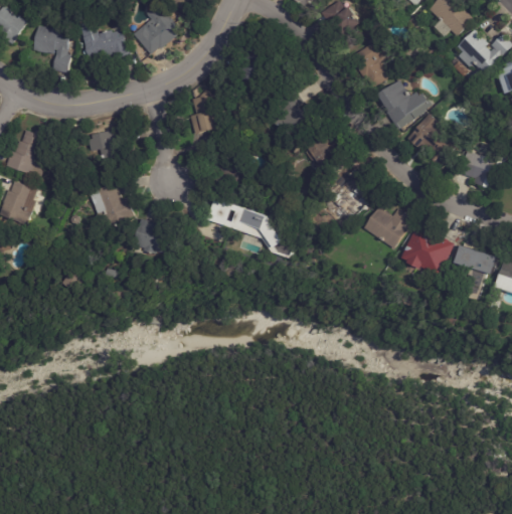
[(199,0),(198,1),(197,0),(191,13),(165,0),(199,0)]
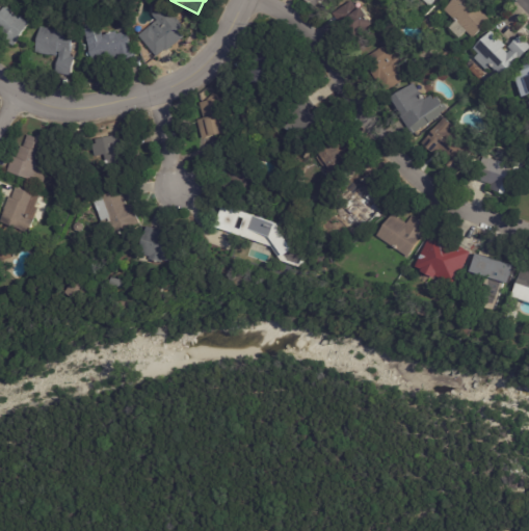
[(351,0),(356,8),(363,4),(375,22),(366,28),(370,33),(354,45),(332,11),(349,0),(351,0)]
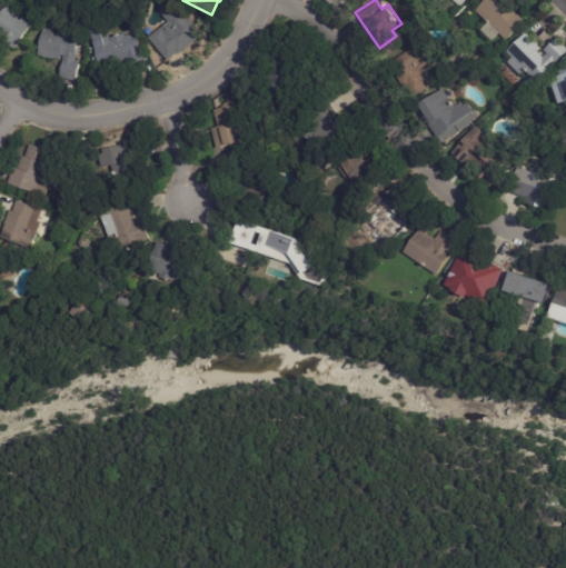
[(523,21),(504,41),(496,33),(490,40),(479,29),(485,22),(474,10),(484,0),(516,0),(509,8),(523,21)]
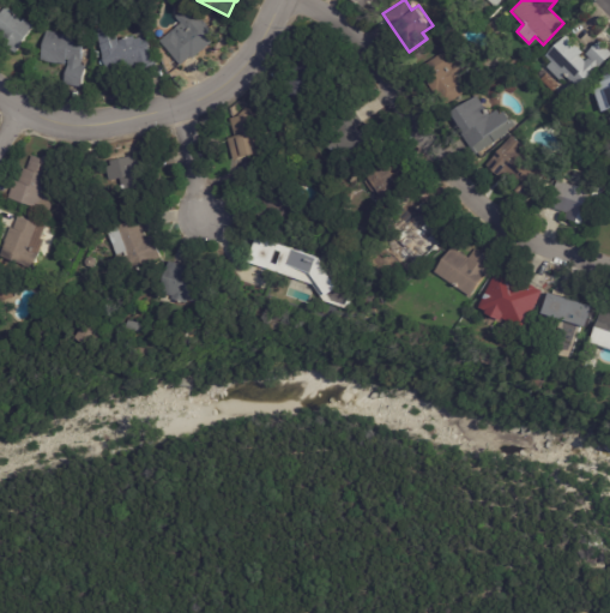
[(193,58),(192,59),(191,58),(180,66),(159,41),(180,23),(174,17),(188,5),(216,37),(193,58)]
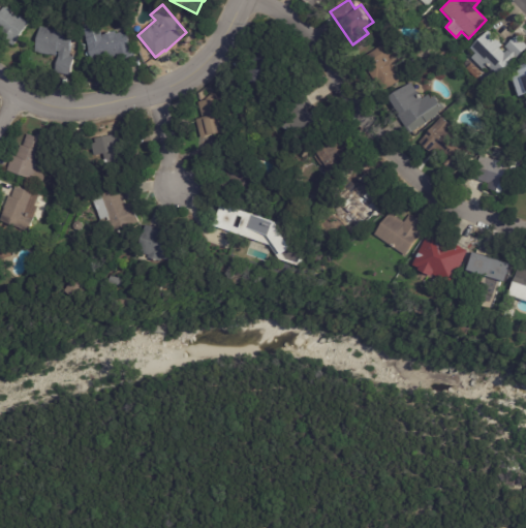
[(29,24),(13,47),(0,36),(0,11),(1,12),(5,6),(29,24)]
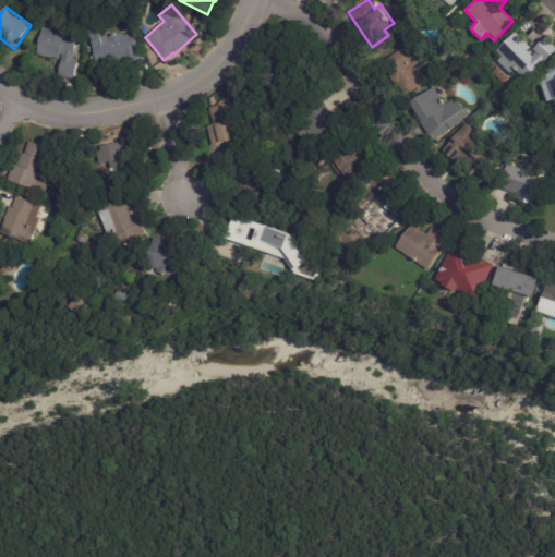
[(75,37),(71,59),(75,60),(72,80),(56,76),(60,58),(59,58),(59,55),(58,55),(57,59),(35,55),(40,28),(75,35),(75,37)]
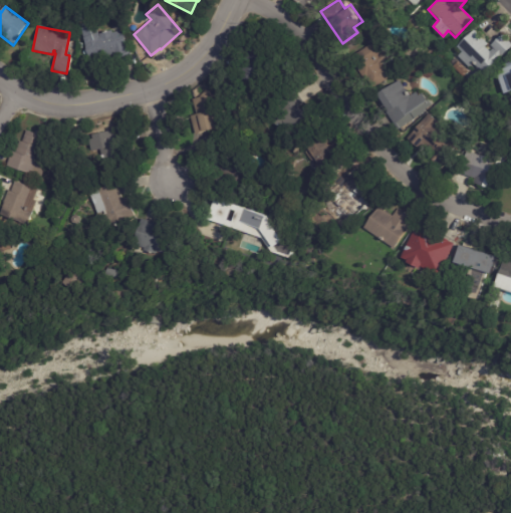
[(126,56),(114,59),(113,53),(89,60),(83,41),(98,37),(97,34),(110,30),(111,33),(121,29),(130,54),(126,56)]
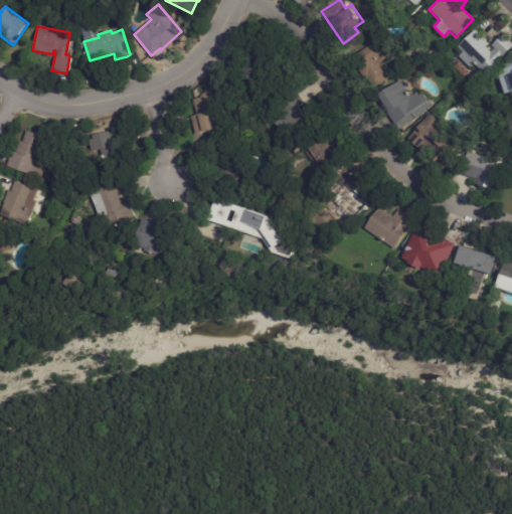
[(484,39),(488,43),(486,45),(490,50),(494,46),(492,44),(502,34),(511,43),(511,45),(486,71),(481,66),(480,67),(477,64),(476,65),(474,62),(470,66),(459,55),(463,50),(459,46),(475,29),(484,39)]
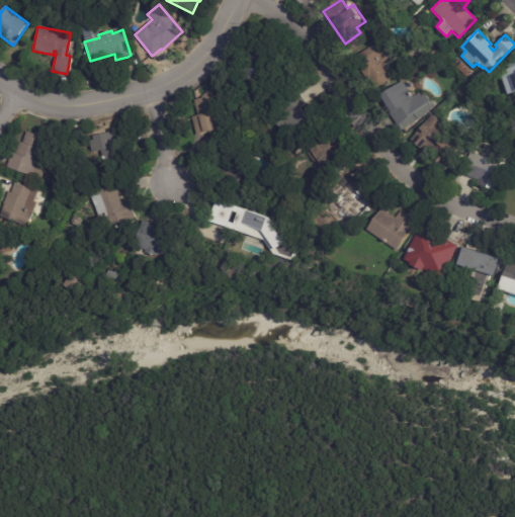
[(374,87),(353,56),(383,36),(392,49),(384,54),(398,73),(374,88),(374,87)]
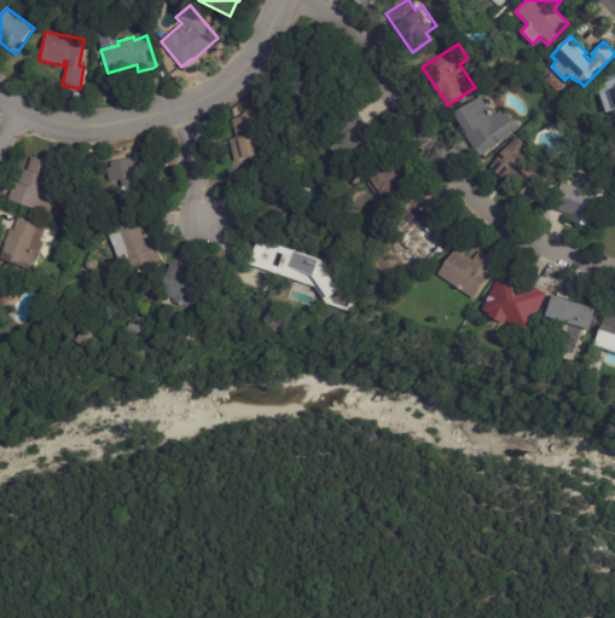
[(307,102),(282,85),(291,69),(296,73),(305,59),(311,63),(315,55),(332,65),(307,102)]
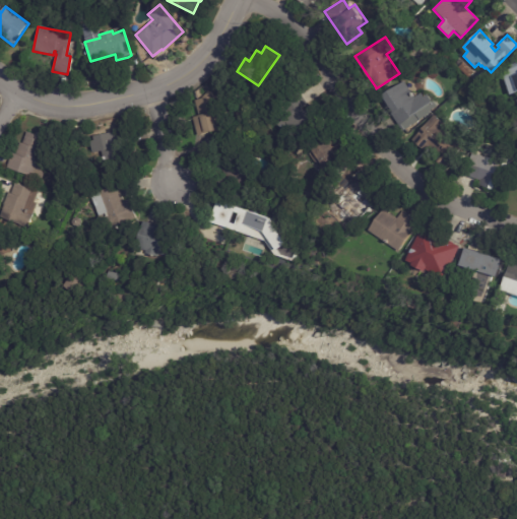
[(403,81),(413,96),(425,88),(437,105),(430,110),(431,111),(404,130),(392,114),(397,111),(385,93),(402,80),(403,81)]
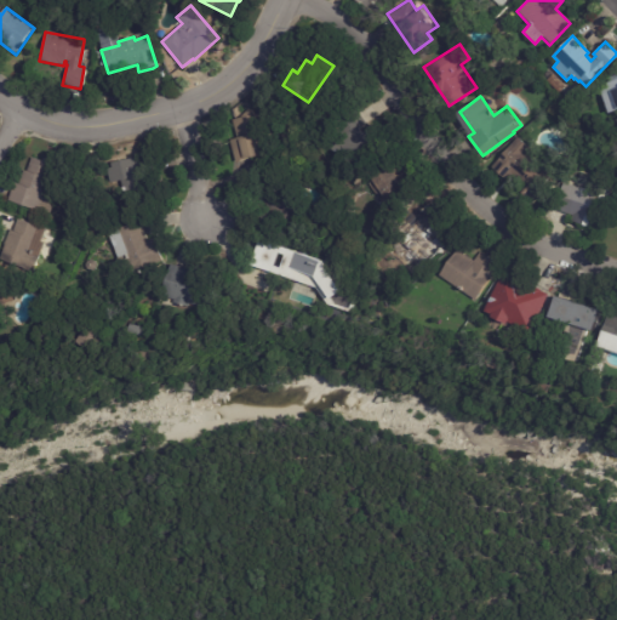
[(359,111),(367,123),(361,126),(364,130),(375,124),(388,147),(341,176),(329,157),(336,152),(327,137),(333,134),(331,130),(340,125),(337,120),(358,107),(359,111)]
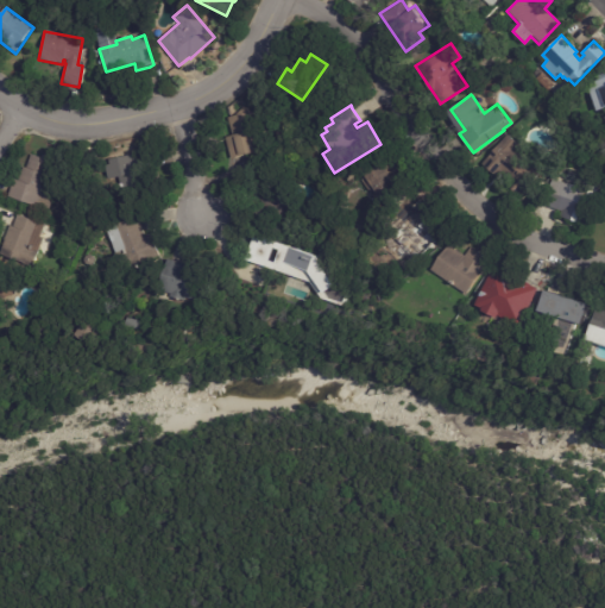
[(241,154),(231,156),(226,136),(233,133),(228,117),(257,110),(266,148),(241,154)]
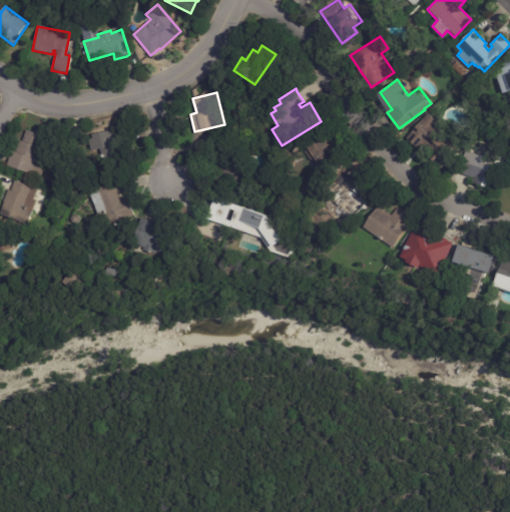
[(256,102),(248,98),(251,93),(259,98),(256,102)]
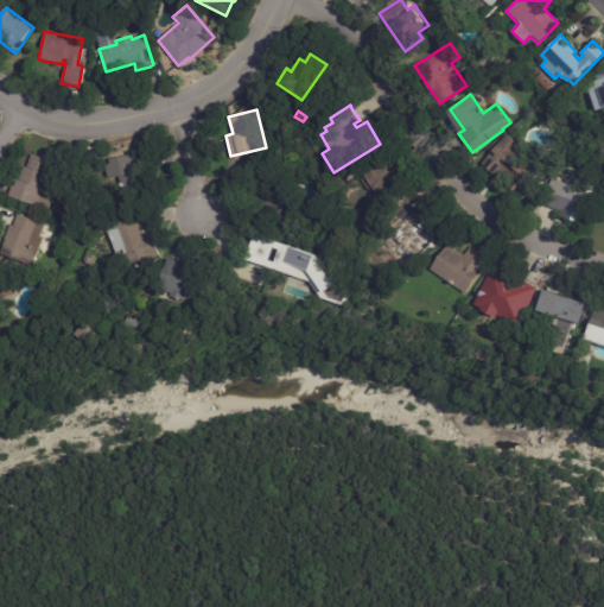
[(519,155),(539,171),(521,195),(509,185),(513,179),(501,170),(496,175),(482,163),(506,133),(519,144),(513,151),(519,155)]
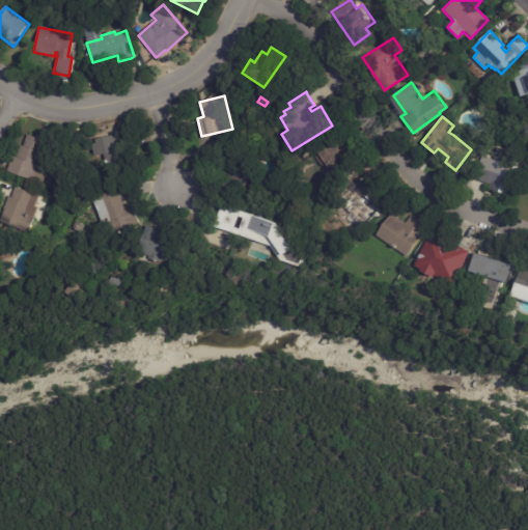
[(129,135),(136,169),(108,175),(101,138),(128,132),(129,135)]
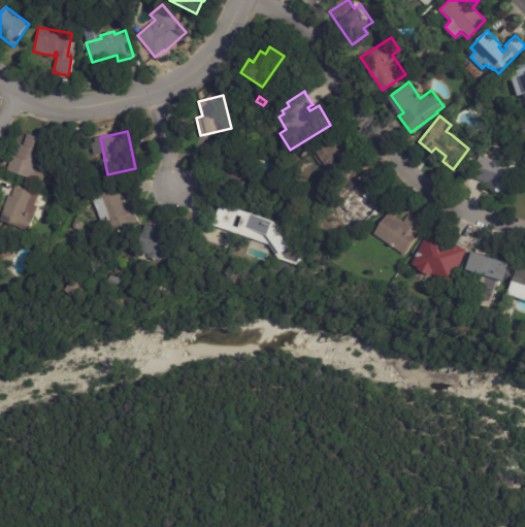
[(7,169),(12,155),(15,156),(20,144),(23,145),(27,133),(46,140),(41,155),(44,156),(39,169),(45,171),(41,182),(7,169)]
